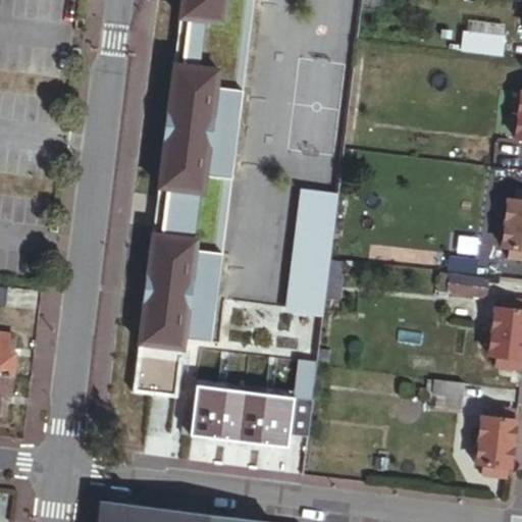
[(199,252),(208,177),(220,178),(231,90),(219,89),(229,0),(181,0),(135,394),(179,400),(188,341),(200,342),(211,254),(199,252)]
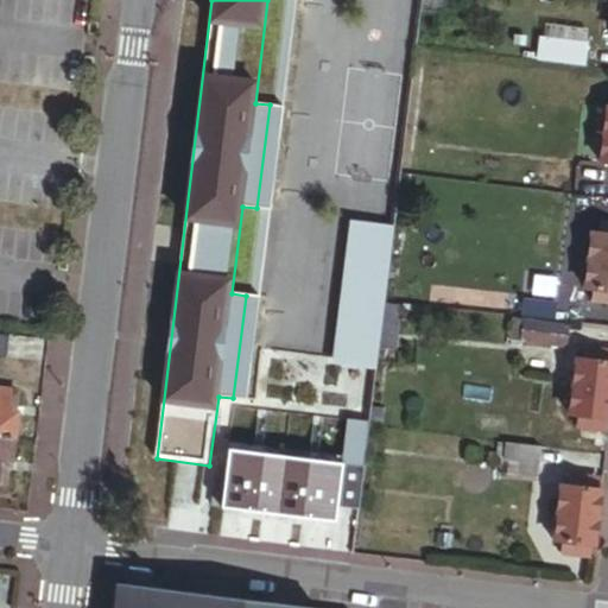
[(586,64),(588,42),(544,36),(542,58),(586,64)]
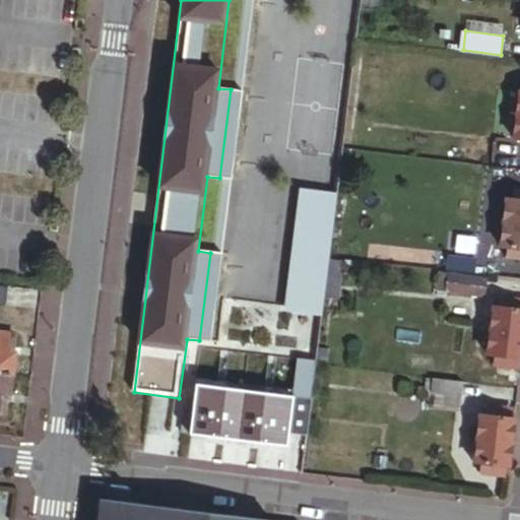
[(504,164),(506,150),(473,146),(471,159),(504,164)]
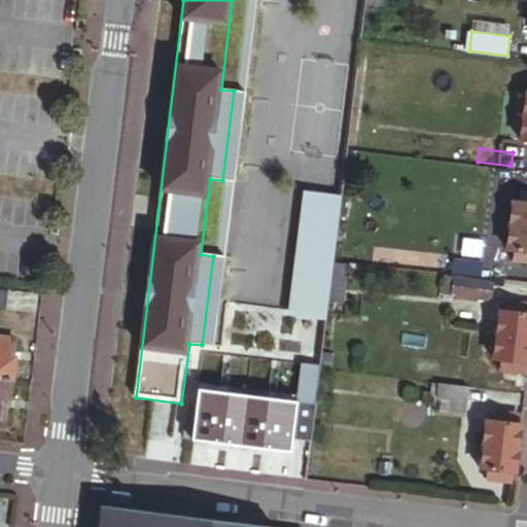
[(526,264),(526,189),(523,189),(522,201),(514,200),(507,250),(516,251),(515,262),(526,264)]
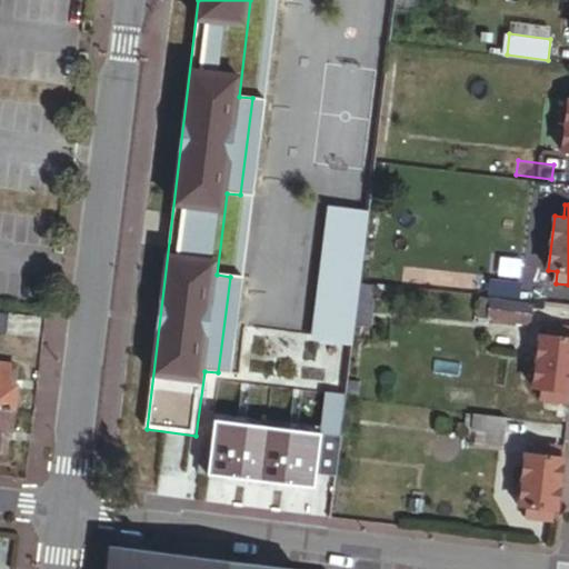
[(370,212),(328,207),(311,340),(352,347),(356,325),(361,281),(370,212)]
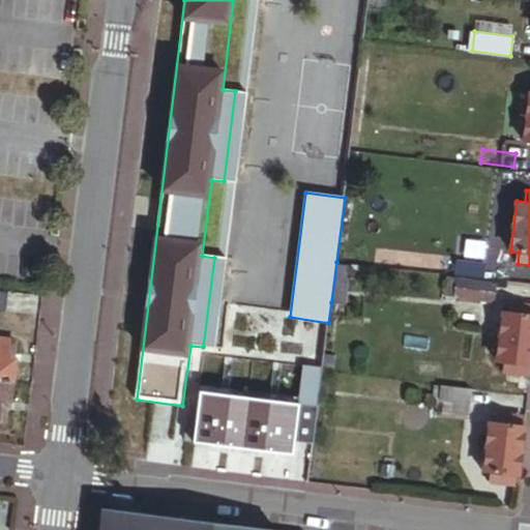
[(484,280),(486,265),(454,261),(452,275),(484,280)]
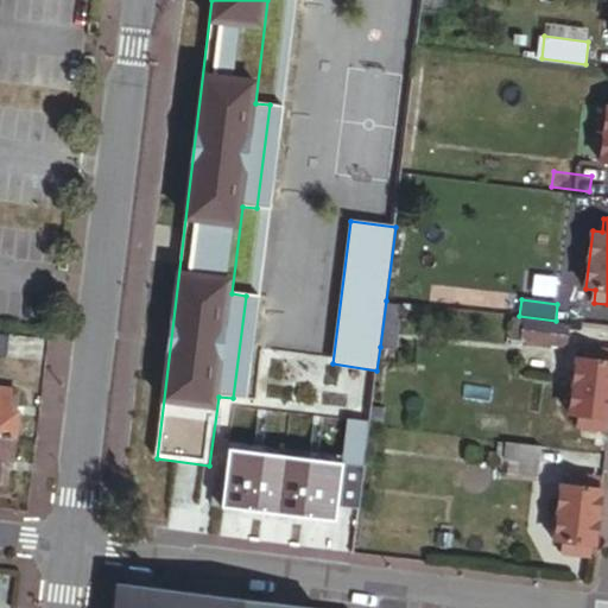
[(398,349),(404,303),(386,301),(380,347),(398,349)]
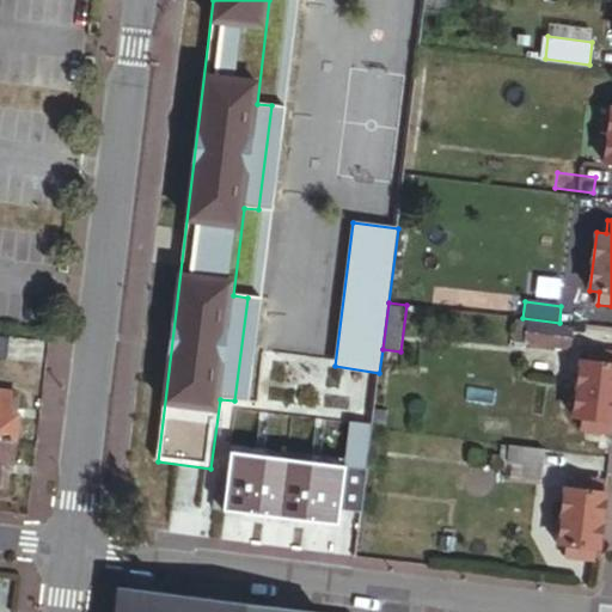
[(571,349),(574,328),(520,320),(516,343),(571,349)]
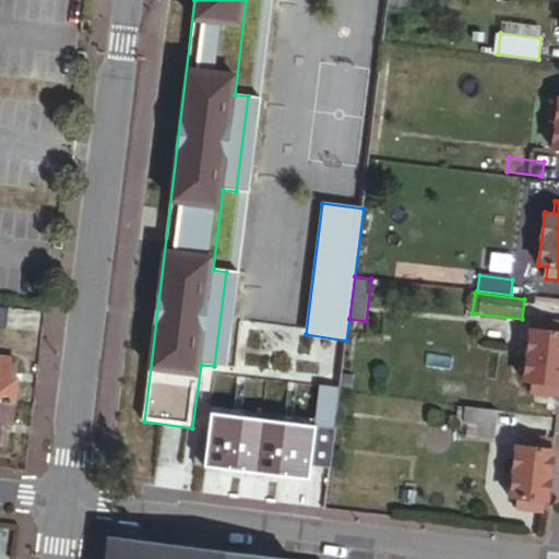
[(0,326),(10,329),(12,309),(0,307),(0,326)]
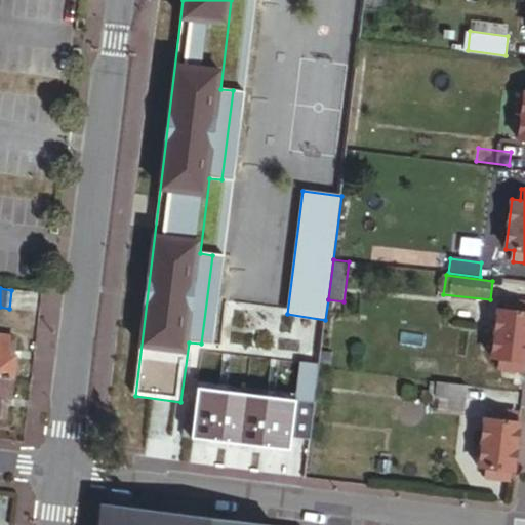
[(524,362),(524,300),(508,298),(507,310),(497,309),(491,359),(500,360),(498,370),(518,372),(519,362),(524,362)]
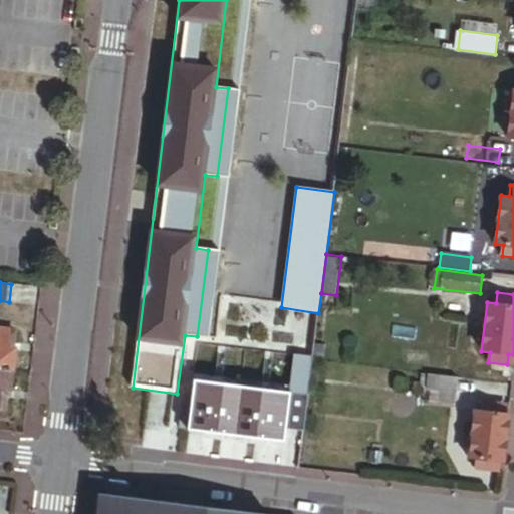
[(9,350),(12,330),(0,328),(0,367),(15,369),(18,351),(9,350)]
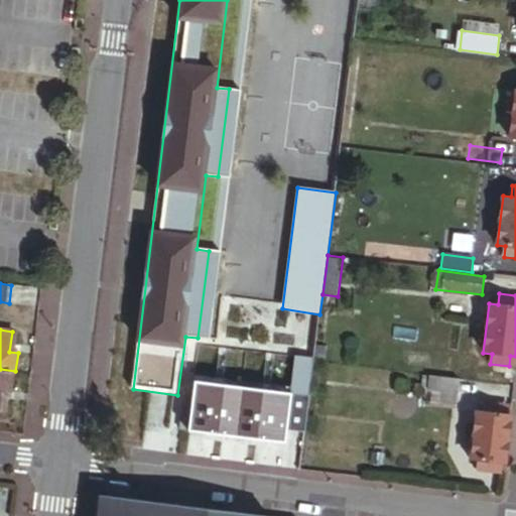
[(18,353),(20,333),(12,332),(9,352),(18,353)]
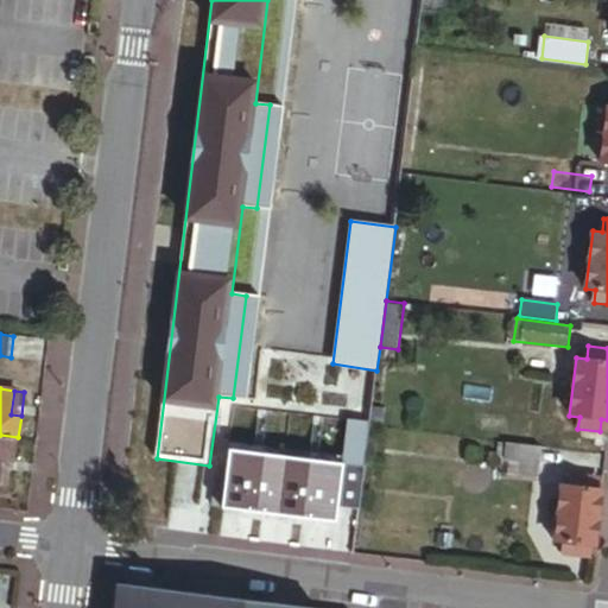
[(382,422),(385,407),(373,406),(371,419),(382,422)]
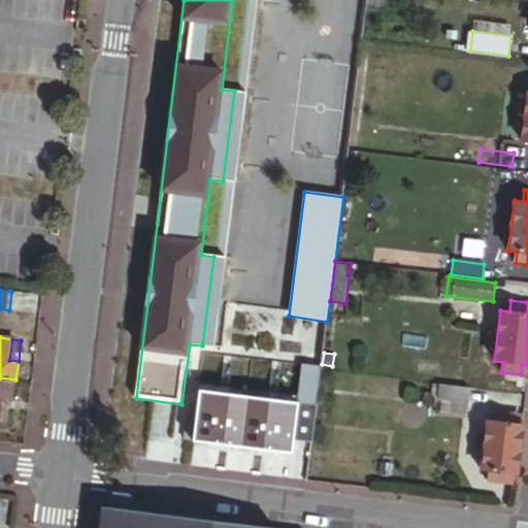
[(12,401),(15,380),(0,377),(0,421),(2,422),(5,400),(12,401)]
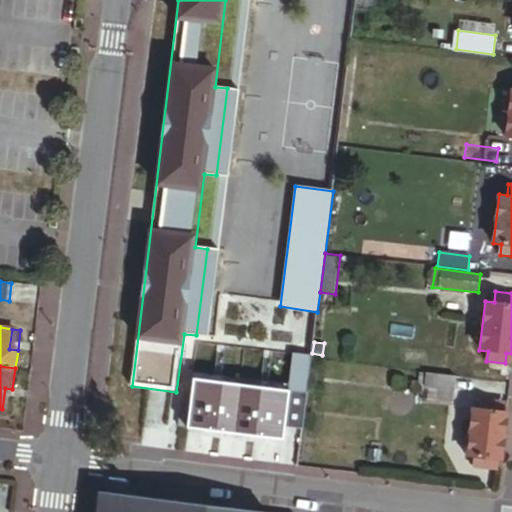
[(454,389),(456,376),(426,372),(425,386),(454,389)]
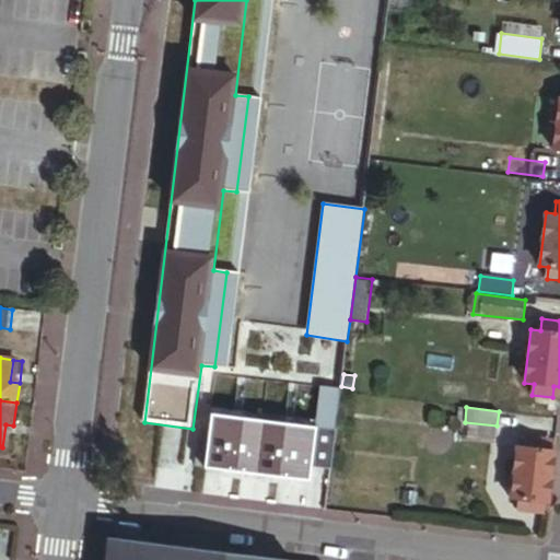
[(331,470),(336,432),(318,429),(216,417),(212,442),(208,469),(308,482),(311,468),(331,470)]
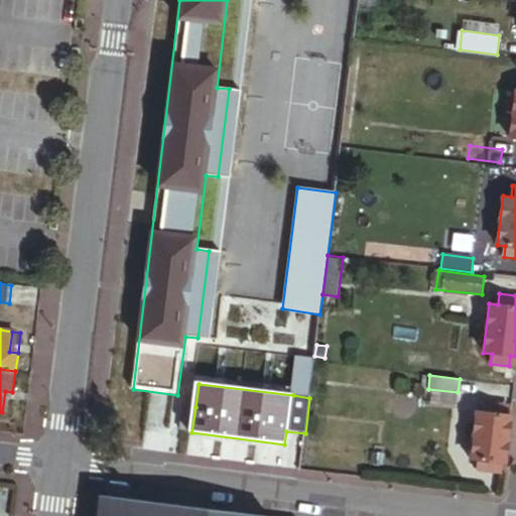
[(10,413),(12,392),(5,391),(2,412),(10,413)]
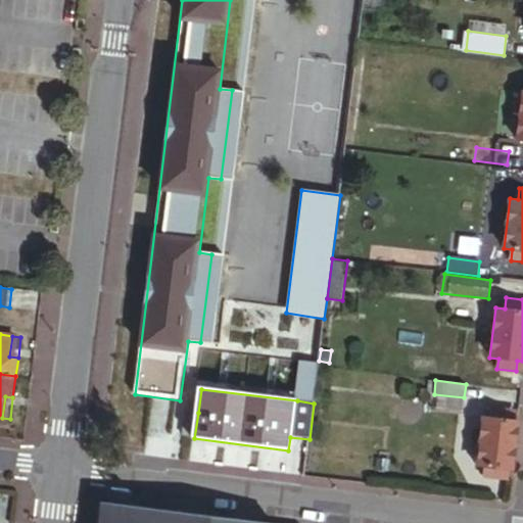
[(512,476),(519,420),(510,419),(511,408),(492,406),(491,416),(482,416),(476,466),(484,467),(483,477),(503,479),(503,475),(512,476)]
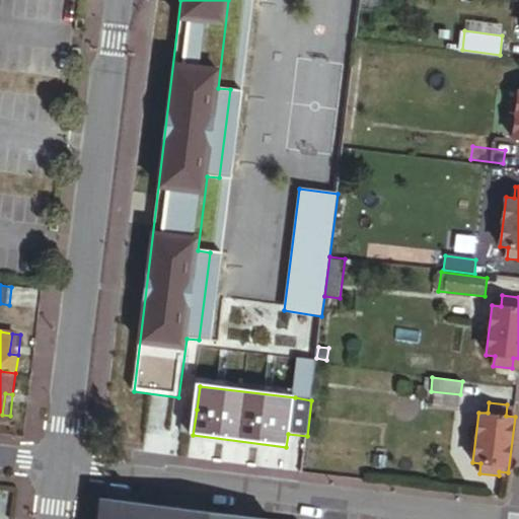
[(515,417),(516,405),(507,404),(506,416),(515,417)]
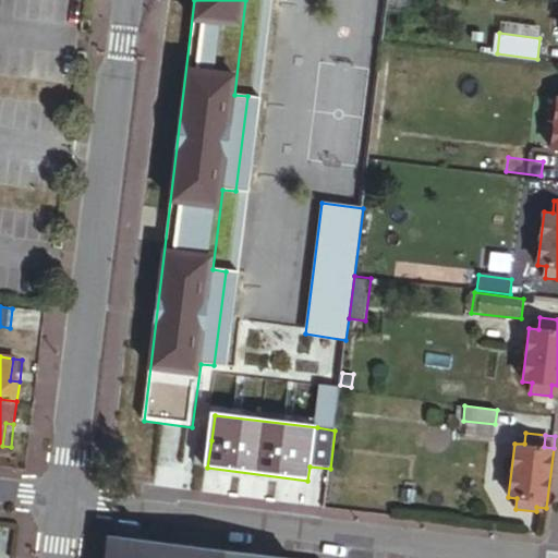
[(136,478),(191,485),(195,450),(141,444),(136,478)]
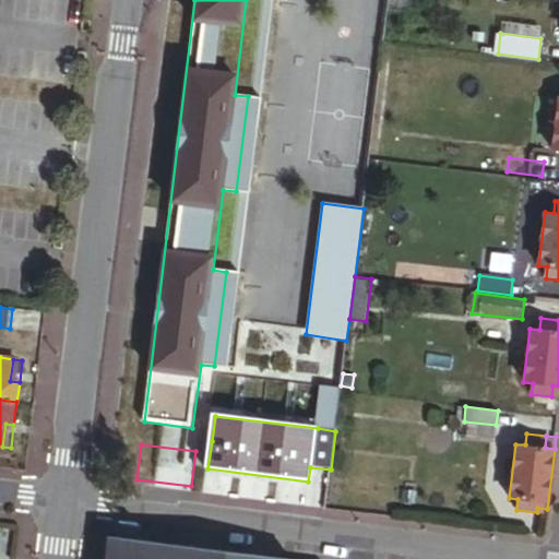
[(284,558),(108,537),(105,558),(284,558)]
